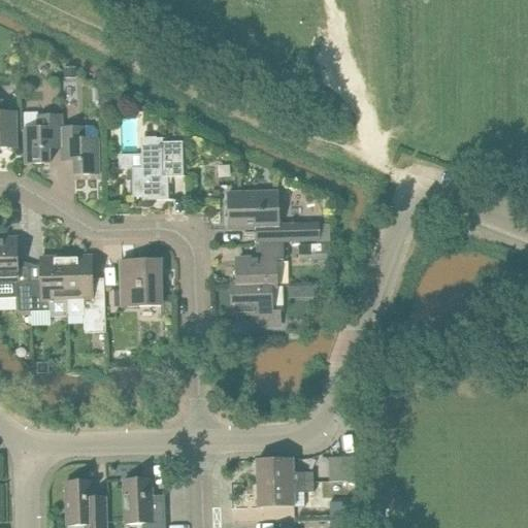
[(75,68),(65,68),(65,78),(75,78),(75,68)]
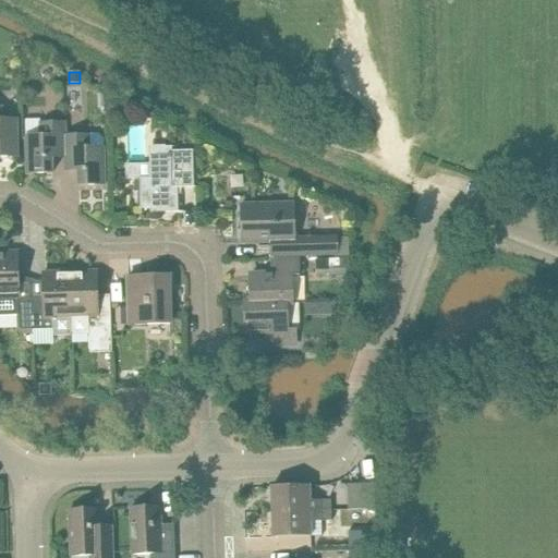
[(107,85),(108,95),(114,95),(118,91),(118,84),(107,85)]
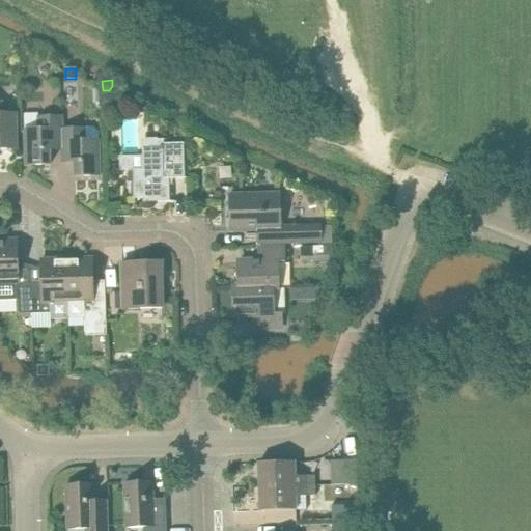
[(116,91),(103,91),(103,106),(116,105),(116,91)]
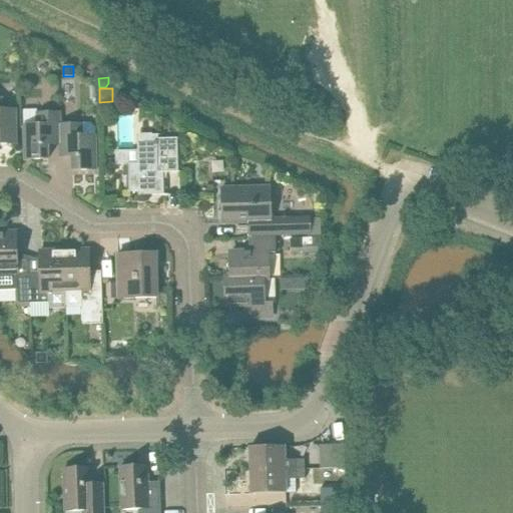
[(0,144),(16,144),(15,110),(2,111),(2,99),(0,98),(0,144)]
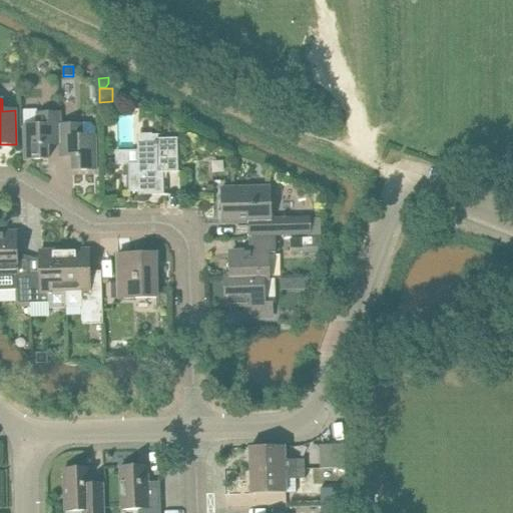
[(60,144),(59,126),(59,114),(36,115),(36,127),(23,127),(24,160),(48,159),(48,145),(59,144),(60,144)]
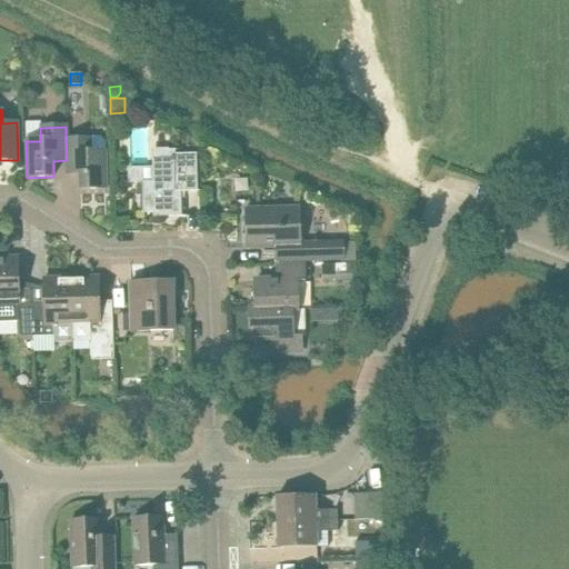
[(67,160),(66,160),(66,173),(80,173),(80,189),(107,189),(106,152),(91,152),(90,139),(66,140),(67,160)]
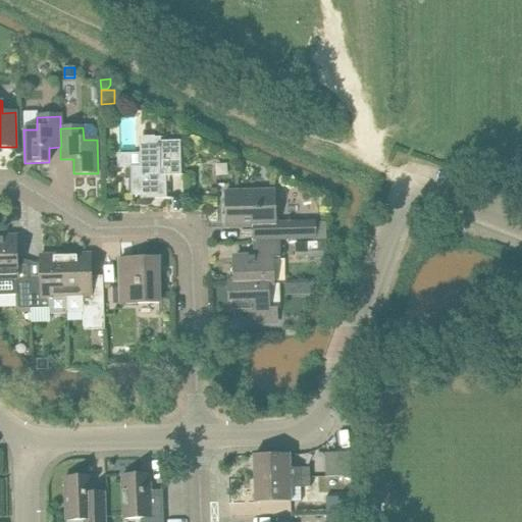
[(125,168),(125,175),(126,196),(143,195),(143,199),(172,198),(171,181),(167,181),(167,175),(185,175),(184,143),(166,143),(166,139),(142,139),(142,168),(125,168)]
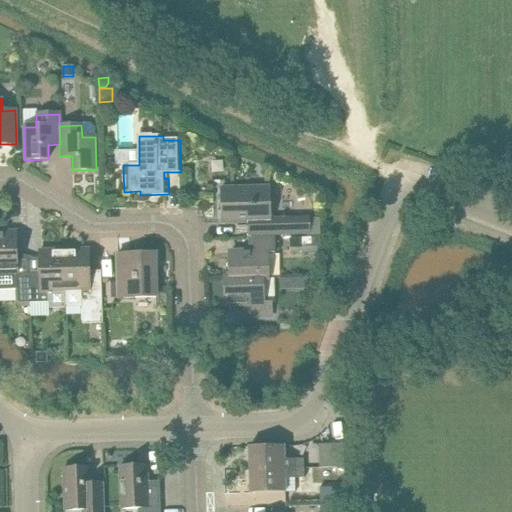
[(249,236),(309,234),(308,218),(270,219),(269,187),(221,188),(222,224),(249,223),(249,236)]
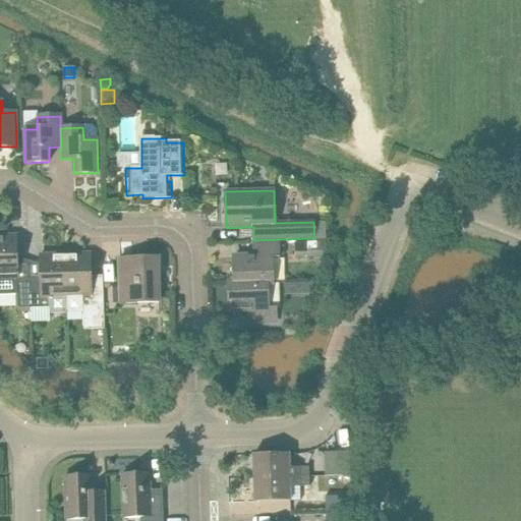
[(16,235),(0,235),(0,279),(8,280),(8,294),(17,294),(17,311),(30,310),(30,284),(17,284),(16,235)]
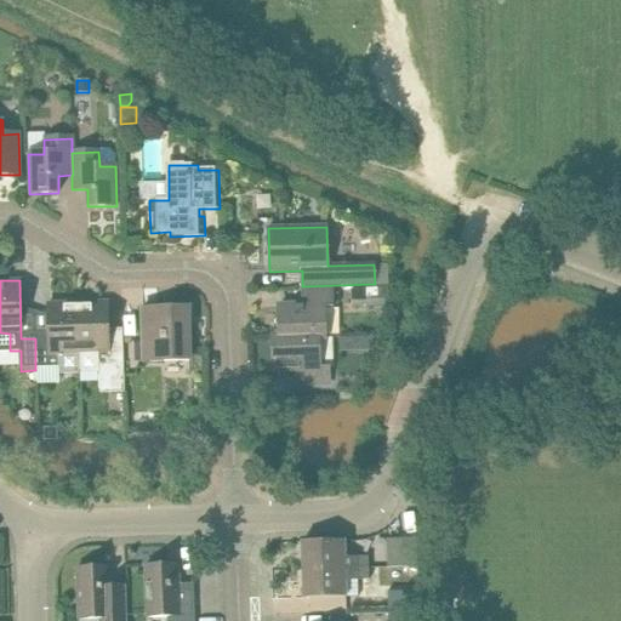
[(389,288),(353,289),(354,306),(391,305),(389,288)]
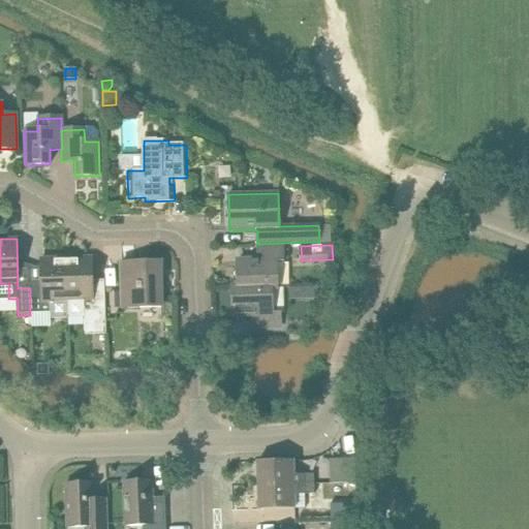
[(238,287),(272,287),(277,287),(276,262),(283,262),(283,248),(258,249),(258,261),(238,261),(238,287)]
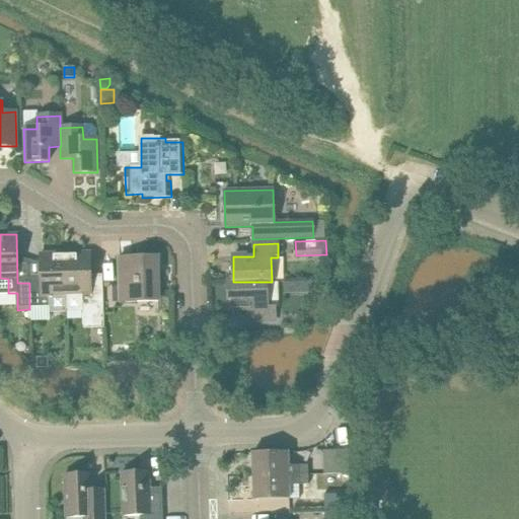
[(64,253),(66,311),(66,312),(81,311),(82,329),(103,328),(102,281),(90,281),(90,252),(64,253)]
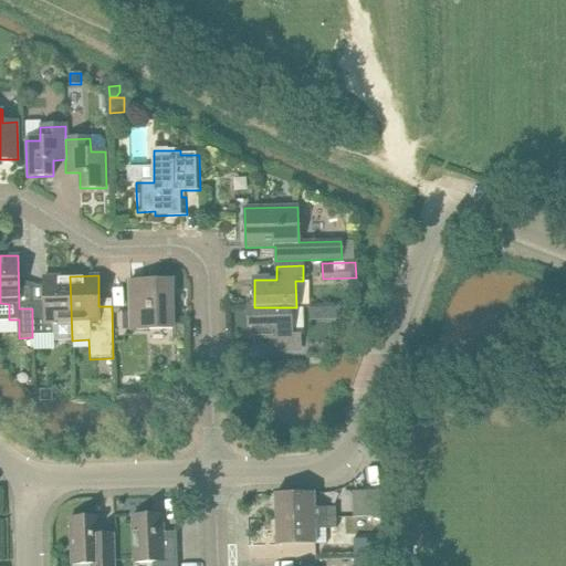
[(72,339),(70,276),(43,276),(44,307),(32,308),(32,337),(54,337),(54,339),(72,339)]
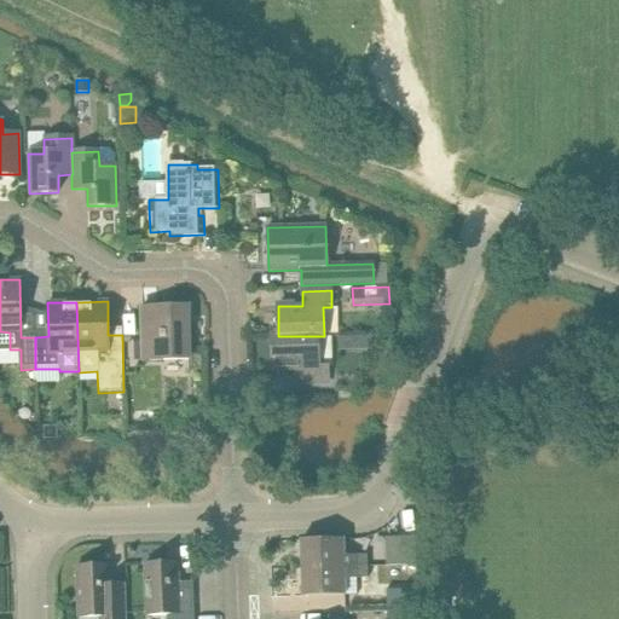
[(143,360),(166,359),(190,359),(189,306),(142,307),(143,360)]
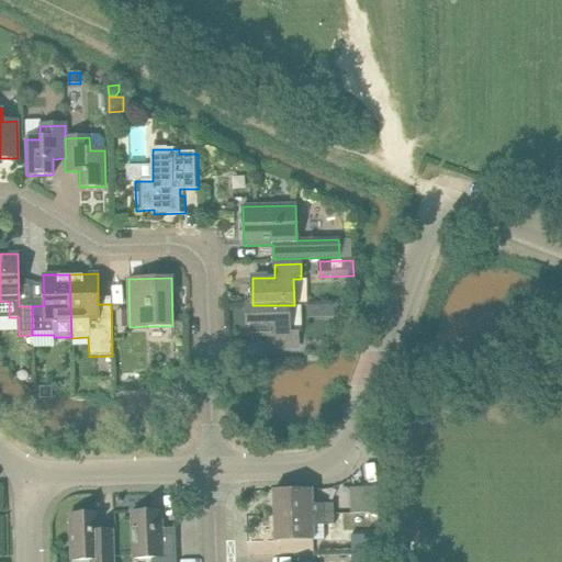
[(289,305),(253,305),(247,305),(247,335),(270,334),(270,347),(298,345),(296,333),(289,333),(289,305)]
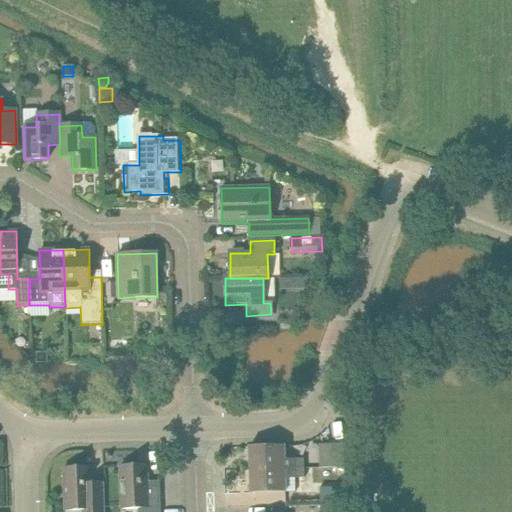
[(344,468),(344,464),(343,444),(330,444),(331,468),(344,468)]
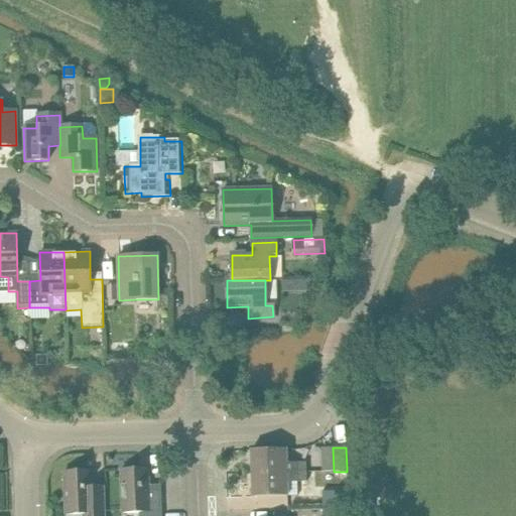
[(252,474),(298,473),(298,463),(286,463),(286,449),(251,450),(252,474)]
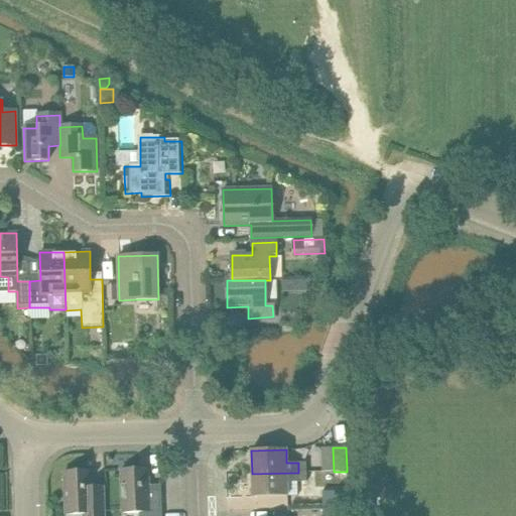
[(139,515),(161,515),(161,492),(149,492),(148,470),(121,471),(122,512),(139,512),(139,515)]
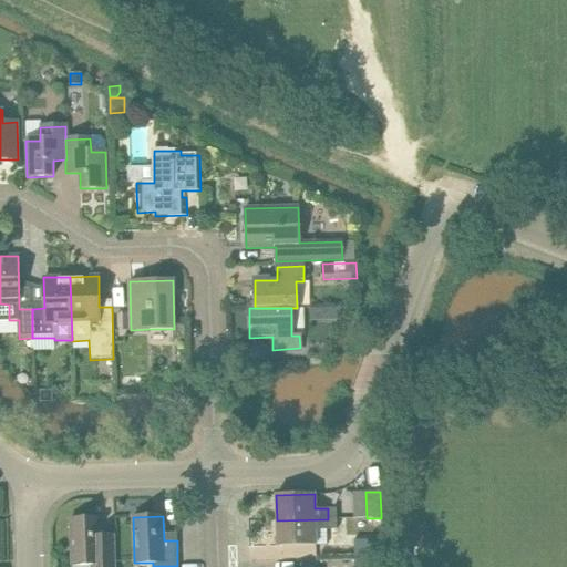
[(90,565),(89,566),(115,566),(115,535),(101,535),(100,518),(70,519),(72,566),(90,565)]
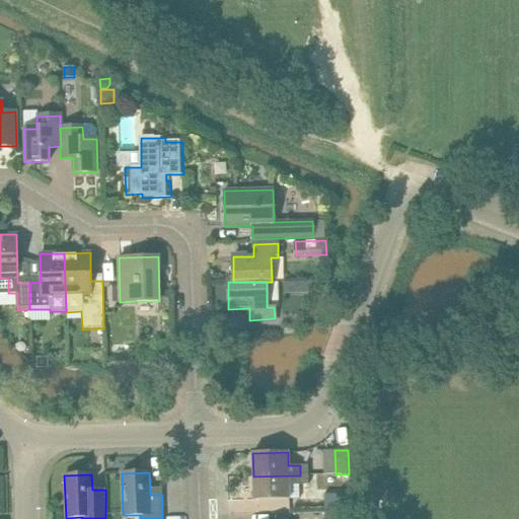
[(300,486),(300,475),(253,476),(253,500),(289,499),(289,486),(300,486)]
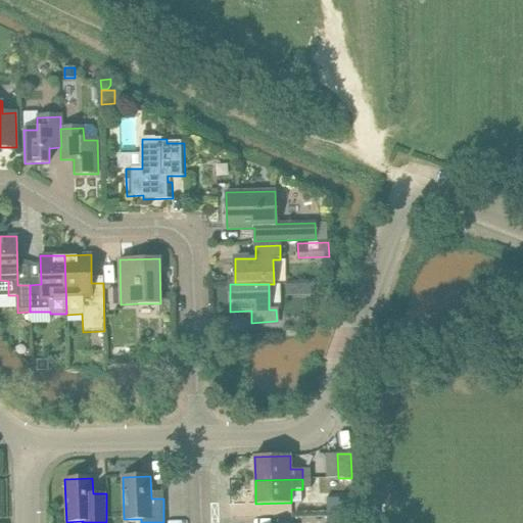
[(328,517),(352,517),(352,504),(327,504),(328,517)]
